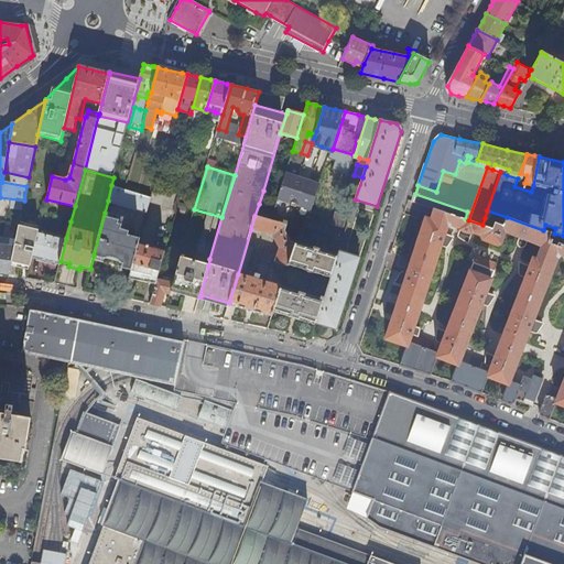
[(29,177),(4,172),(2,182),(26,186),(29,177)]
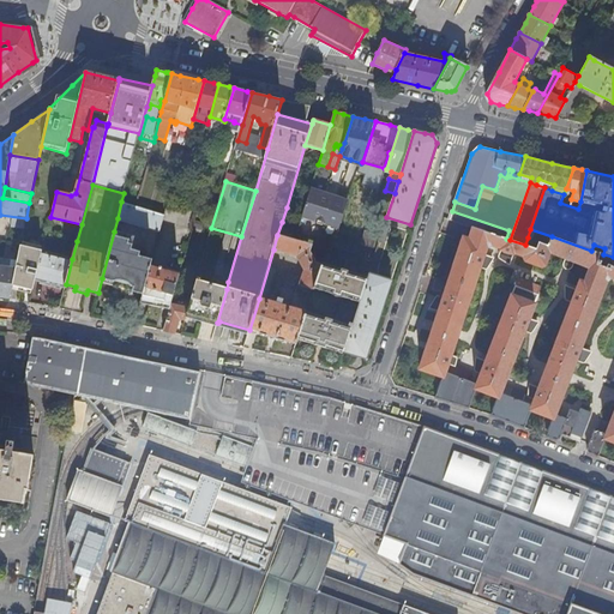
[(349,202),(311,188),(304,212),(302,215),(341,227),(349,202)]
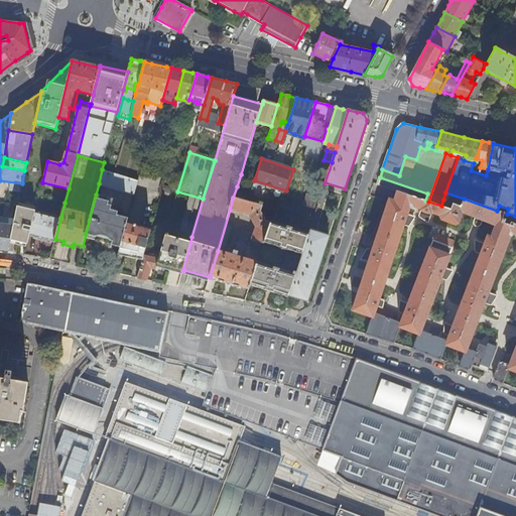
[(134,196),(138,181),(102,169),(99,183),(134,196)]
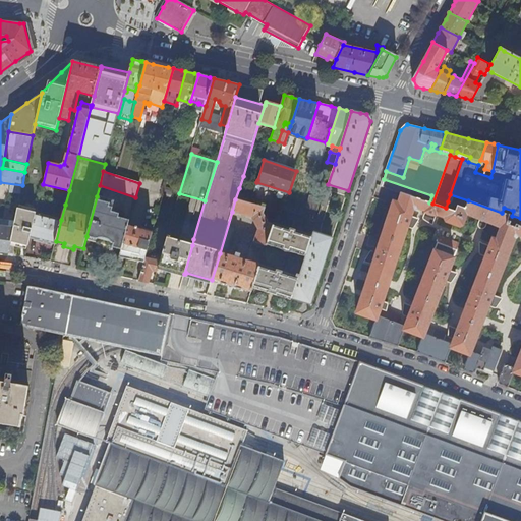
[(239,188),(253,192),(256,182),(257,180),(243,176),(239,188)]
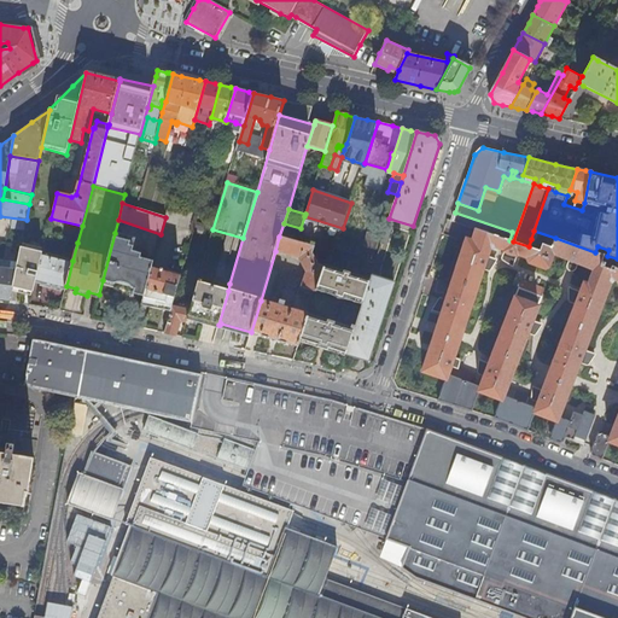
[(617,268),(612,267),(611,269),(600,266),(604,255),(595,252),(555,238),(552,248),(542,245),(540,251),(529,246),(513,242),(509,240),(476,229),(472,240),(466,239),(433,337),(423,371),(445,379),(438,400),(472,410),(479,391),(501,400),(494,417),(528,430),(535,413),(557,421),(551,438),(559,442),(564,439),(569,426),(578,430),(576,436),(586,439),(595,415),(586,412),(583,415),(575,412),(571,420),(567,419),(569,414),(561,410),(572,383),(611,283),(614,280),(617,280),(617,414),(612,431),(605,429),(602,433),(599,432),(592,452),(593,455),(602,459),(608,442),(617,445),(617,268)]
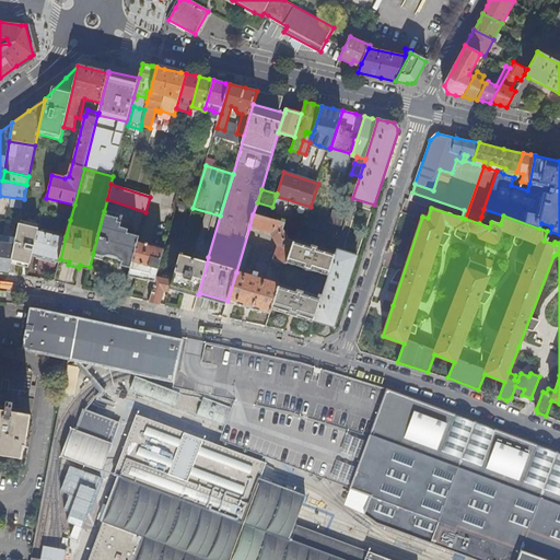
[(503,216),(483,209),(481,217),(479,223),(489,228),(491,222),(500,224),(503,216)]
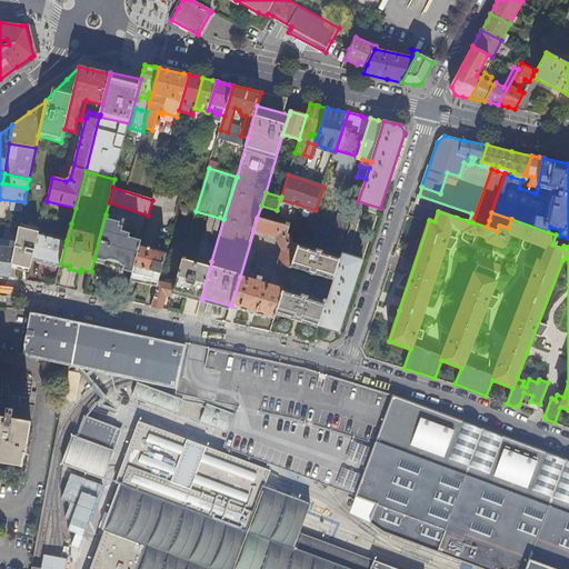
[(349,230),(352,218),(339,213),(335,226),(349,230)]
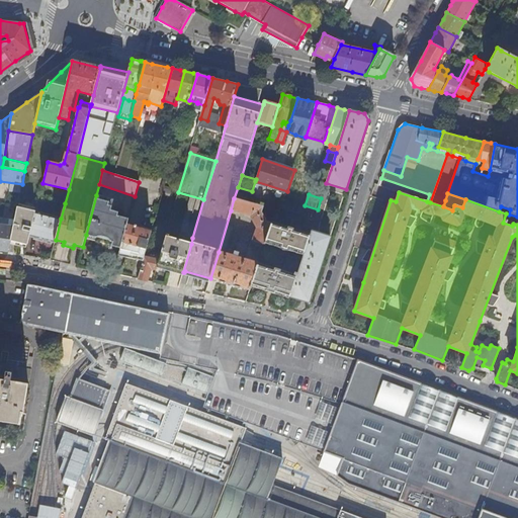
[(112,246),(120,248),(127,225),(128,220),(110,213),(113,199),(96,195),(86,235),(113,242),(112,246)]
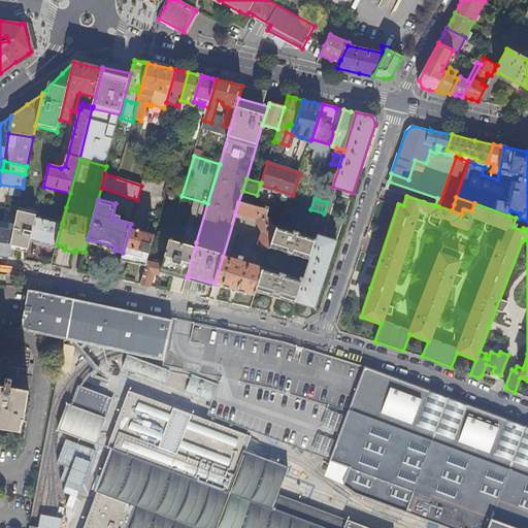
[(215,284),(255,296),(257,290),(264,268),(270,249),(277,227),(272,226),(267,216),(269,210),(254,206),(238,202),(235,215),(255,221),(257,221),(262,231),(261,232),(259,239),(261,239),(259,245),(256,244),(250,265),(223,257),(215,284)]
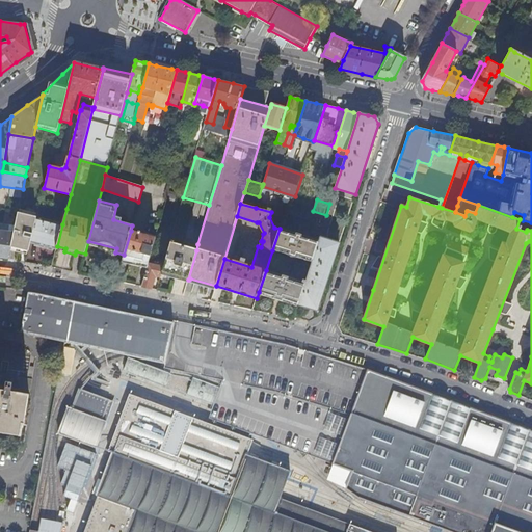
[(289,213),(323,223),(326,215),(313,211),(292,205),(289,213)]
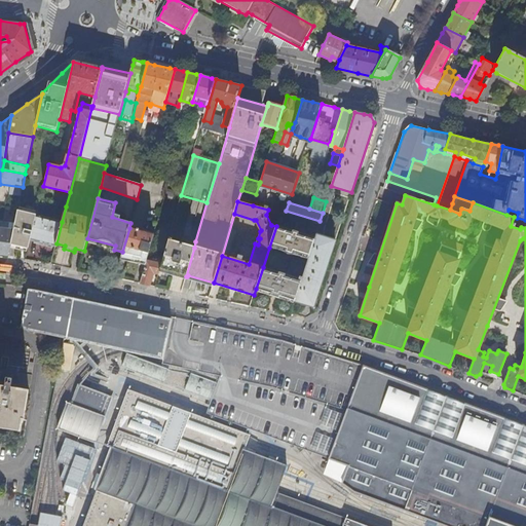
[(11,243),(28,248),(30,239),(36,215),(17,210),(14,229),(11,243)]
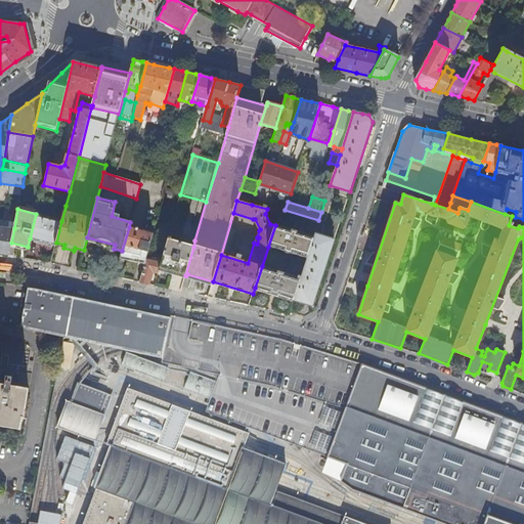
[(279,213),(276,223),(275,225),(268,247),(307,258),(314,236),(279,225),(284,214),(279,213)]
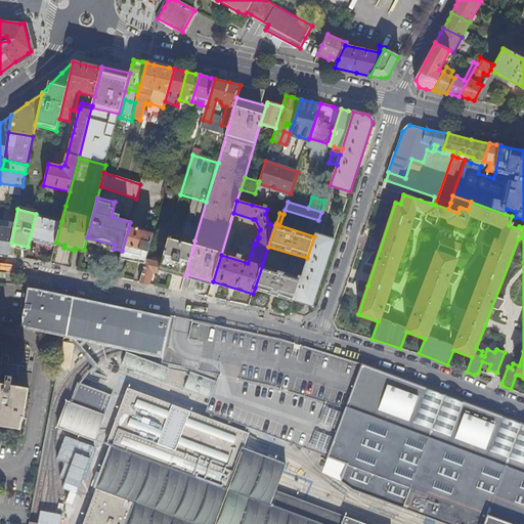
[(30,238),(55,246),(56,243),(61,221),(36,214),(30,238)]
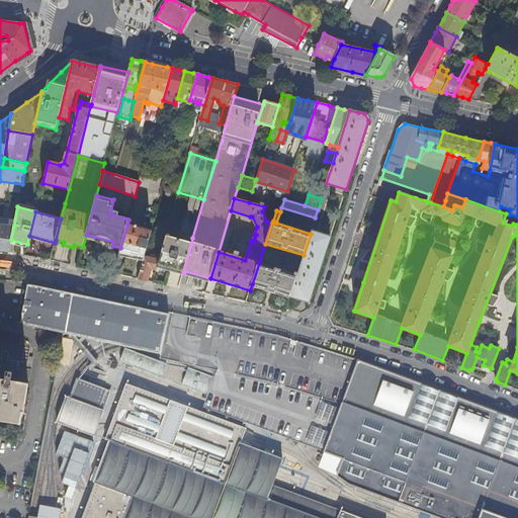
[(0,250),(8,251),(11,240),(14,226),(0,224),(0,250)]
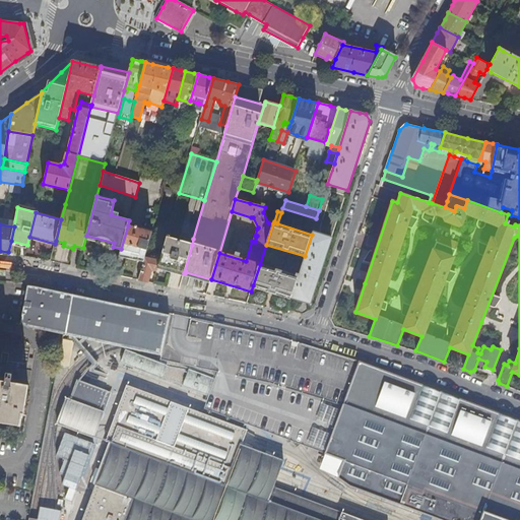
[(127,256),(126,258),(143,262),(145,258),(151,236),(152,231),(136,225),(135,228),(128,225),(121,249),(120,253),(127,256)]
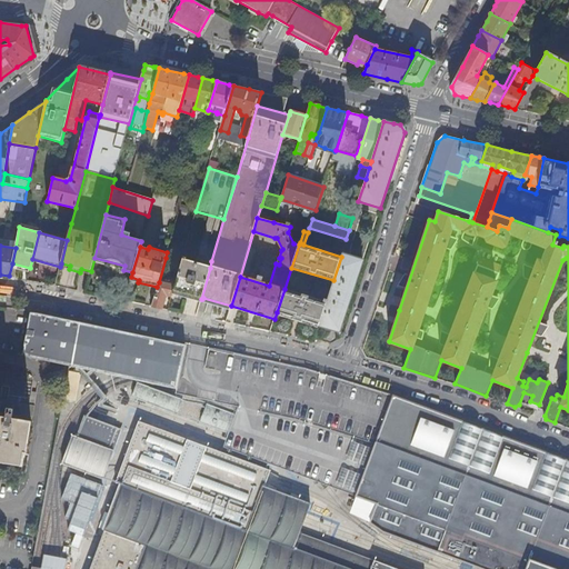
[(339,332),(362,260),(341,255),(341,257),(333,280),(331,288),(319,326),(339,332)]
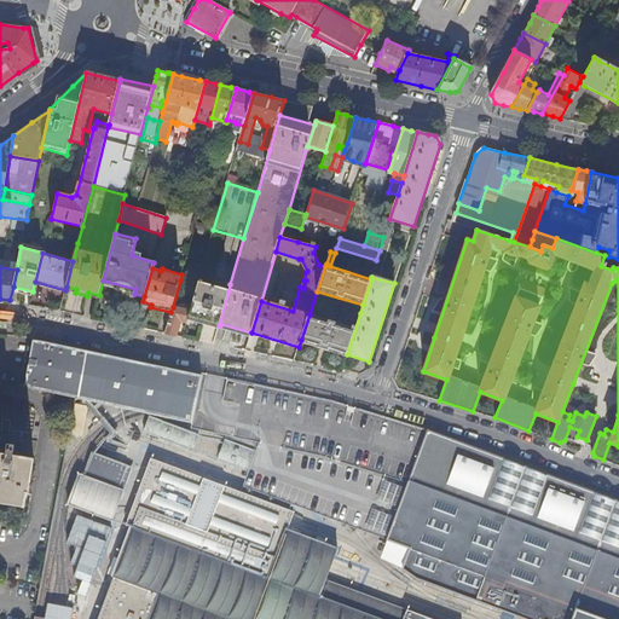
[(229,291),(198,282),(197,287),(190,311),(189,316),(219,325),(229,291)]
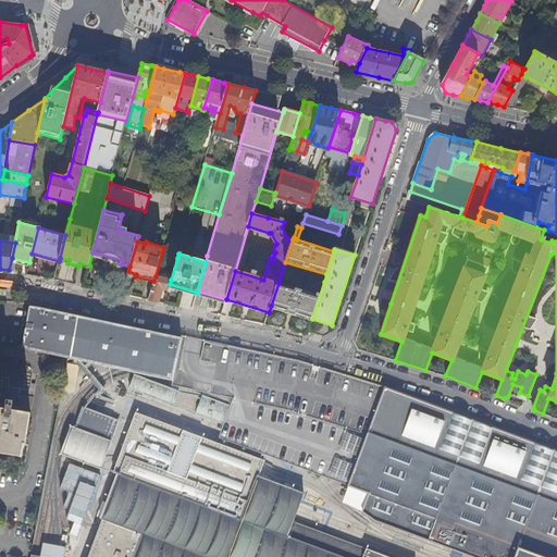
[(163,288),(169,289),(170,284),(171,280),(156,276),(153,281),(148,300),(159,302),(163,288)]
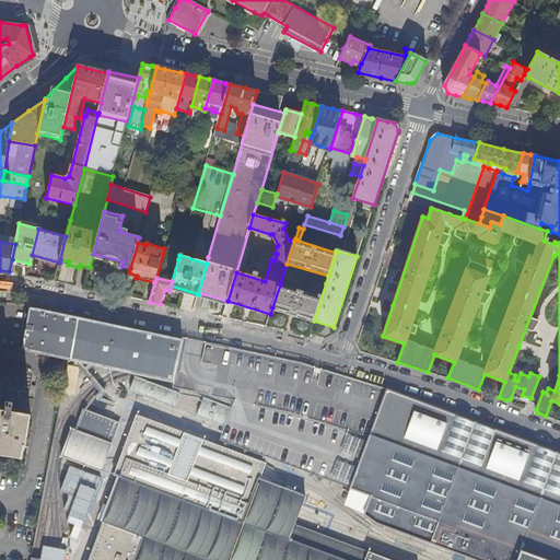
[(272,307),(314,321),(326,283),(323,283),(318,296),(280,284),(272,307)]
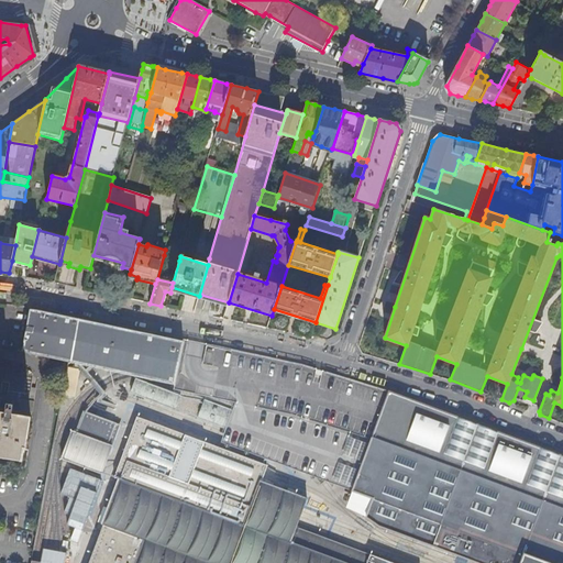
[(176,384),(185,342),(28,309),(22,350),(29,354),(124,374),(176,384)]
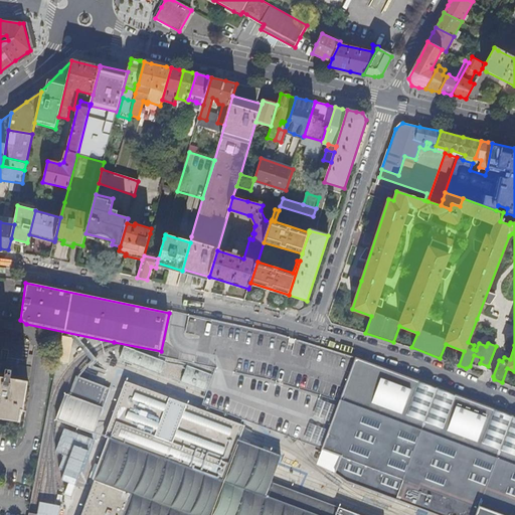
[(278,334),(169,310),(169,313),(161,351),(160,356),(167,358),(167,357),(189,362),(191,358),(215,368),(216,368),(269,379),(339,401),(356,358),(278,334)]
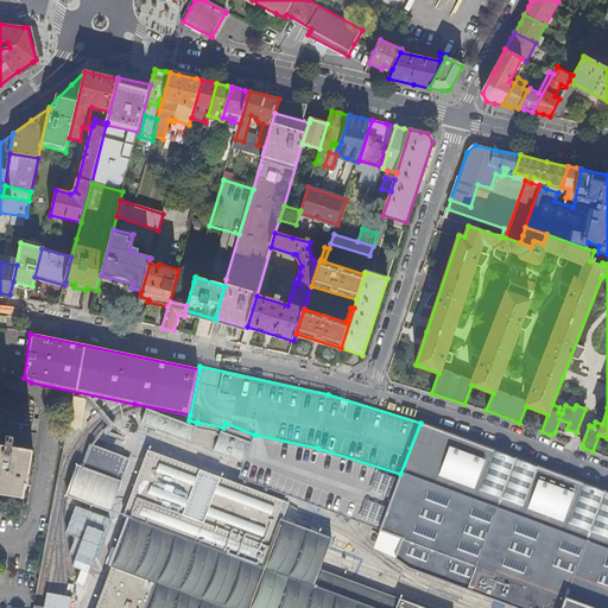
[(86,399),(73,397),(67,425),(81,428),(84,407),(86,399)]
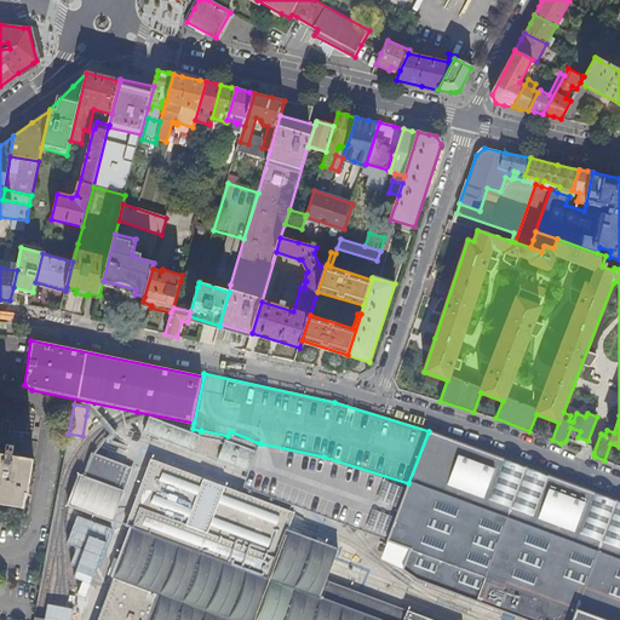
[(150,418),(145,432),(247,470),(259,443),(230,431),(228,436),(201,430),(201,431),(200,436),(150,418)]
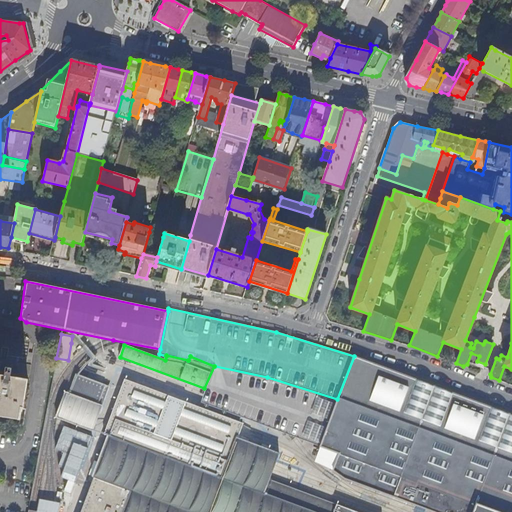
[(337,399),(320,446),(339,454),(333,470),(343,478),(435,511),(511,511),(511,414),(354,356),(337,399)]
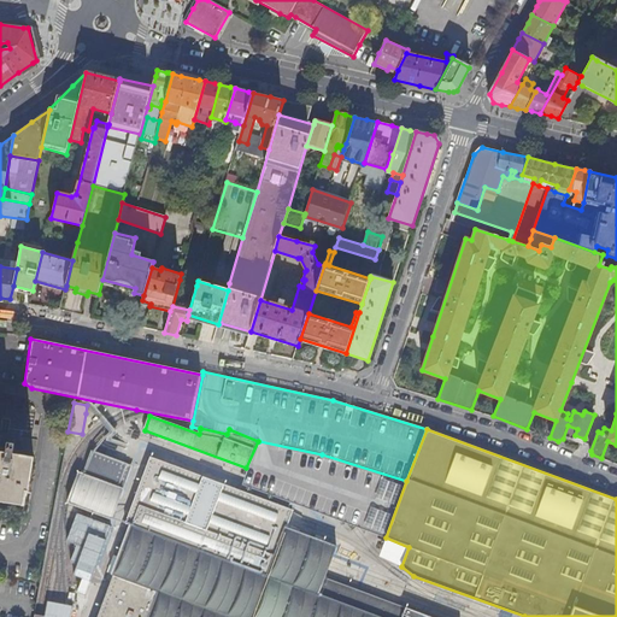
[(322,454),(259,441),(244,476),(240,483),(351,526),(386,538),(406,481),(322,454)]
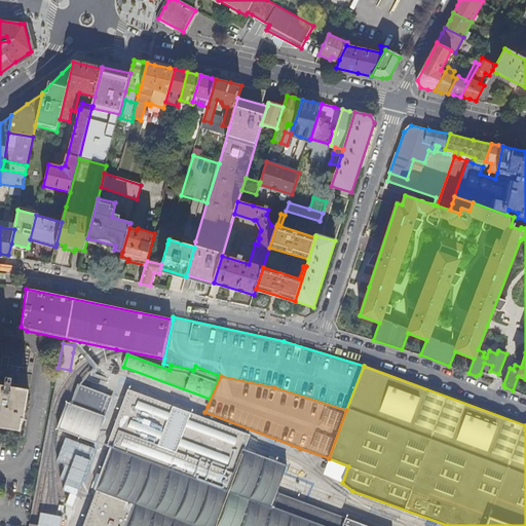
[(0,427),(22,431),(24,419),(25,419),(29,389),(11,386),(12,378),(6,377),(5,385),(0,384),(0,427)]
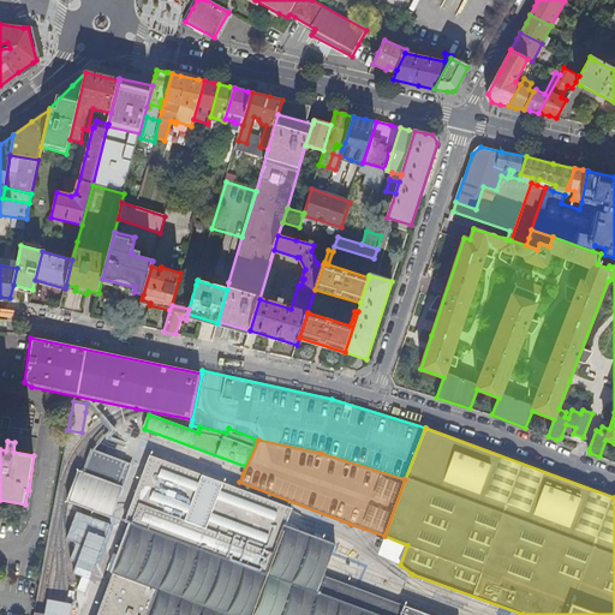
[(69,501),(112,517),(123,488),(118,485),(126,464),(93,451),(84,473),(79,472),(69,501)]
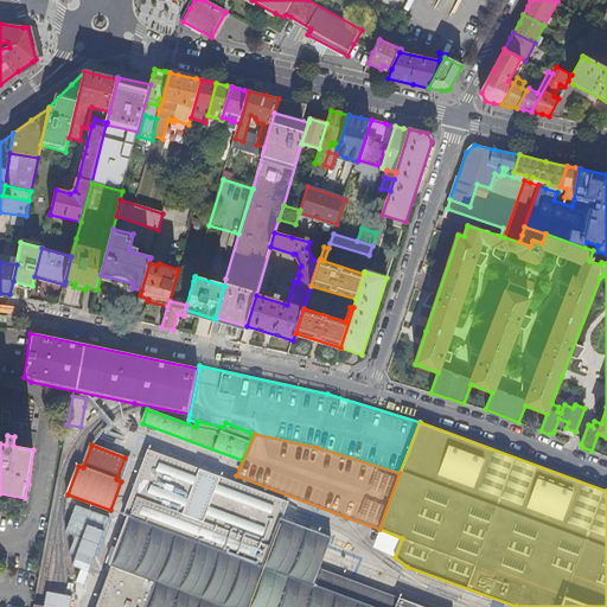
[(422,606),(319,568),(323,561),(326,550),(331,537),(281,519),(285,510),(288,503),(148,451),(125,515),(128,516),(110,563),(113,564),(96,606),(422,606)]
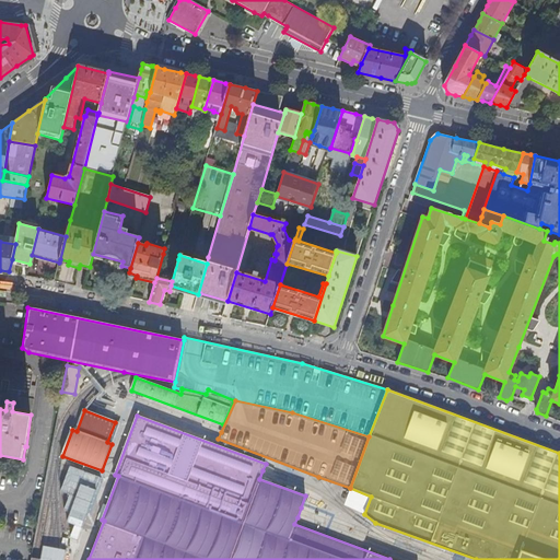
[(107,442),(112,444),(119,424),(115,422),(107,442)]
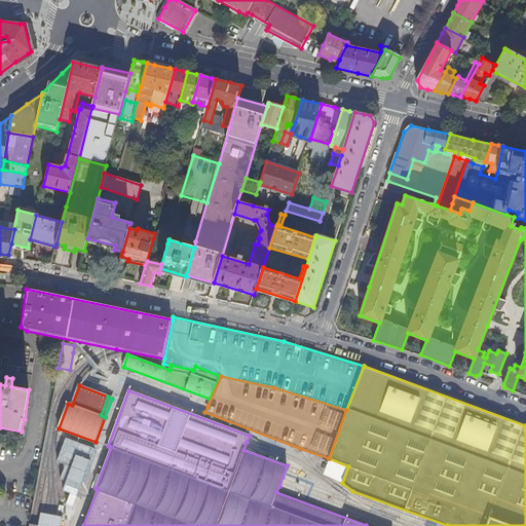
[(57,462),(82,468),(86,450),(61,444),(57,462)]
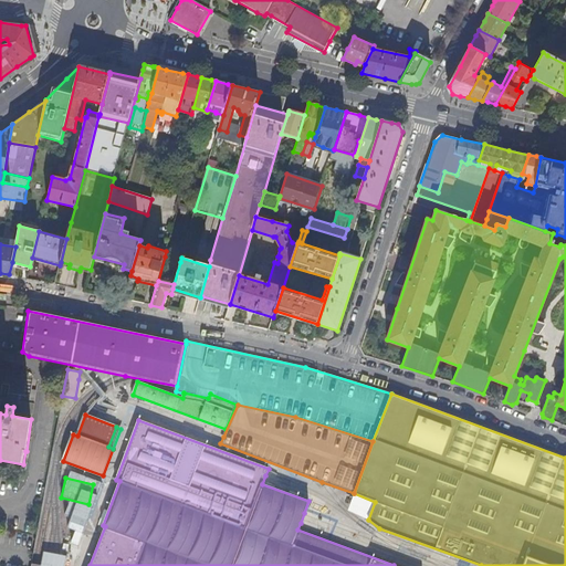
[(61,512),(62,534),(80,533),(79,511),(61,512)]
